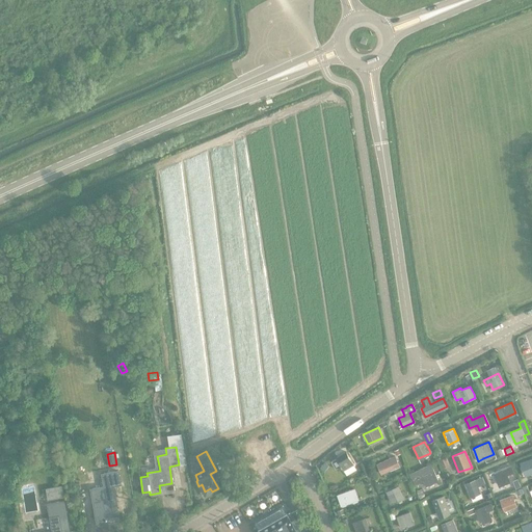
[(337,458),(331,461),(336,469),(341,466),(340,467),(341,469),(342,468),(343,470),(353,464),(346,452),(337,458)]
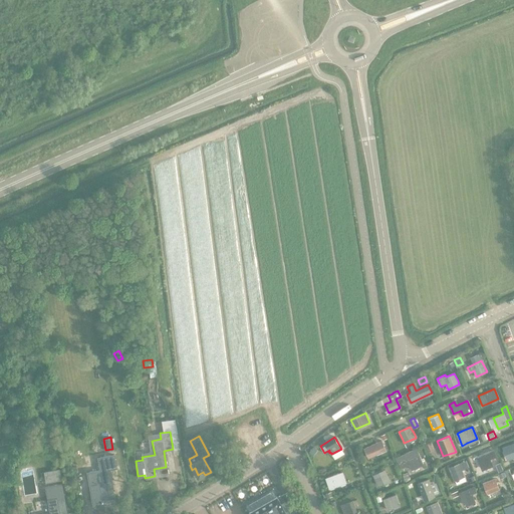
[(363,448),(367,457),(384,450),(380,440),(363,448)]
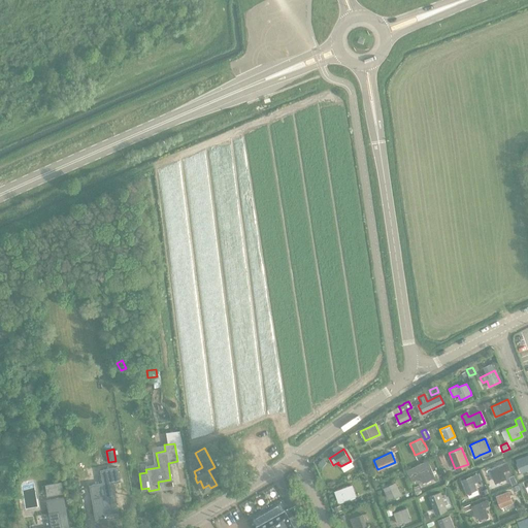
[(442,453),(436,455),(439,464),(446,461),(442,453)]
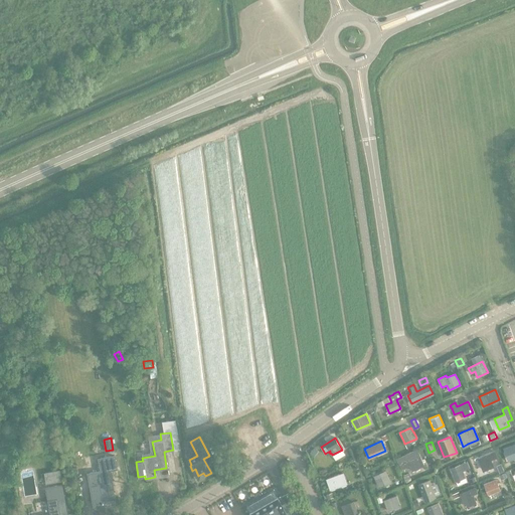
[(508,451),(510,457),(514,455),(514,444),(507,447),(503,448),(505,452),(508,451)]
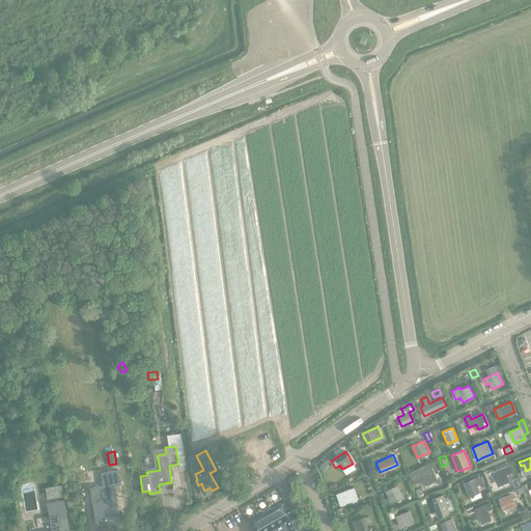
[(409,472),(413,482),(421,478),(424,484),(436,479),(428,463),(409,472)]
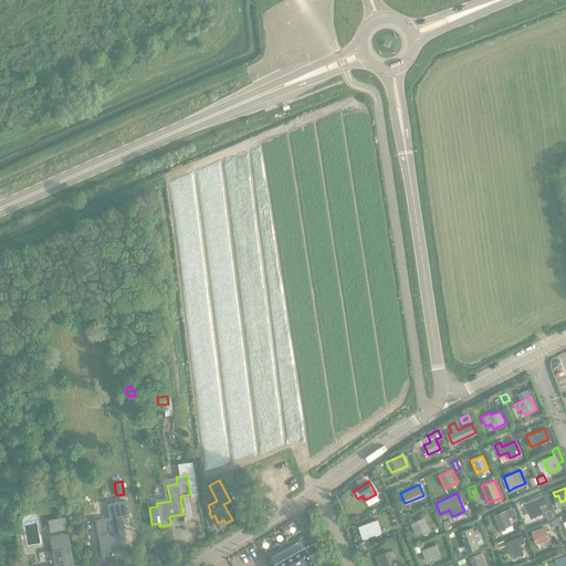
[(541,512),(540,505),(546,503),(543,495),(536,498),(525,502),(531,515),(541,512)]
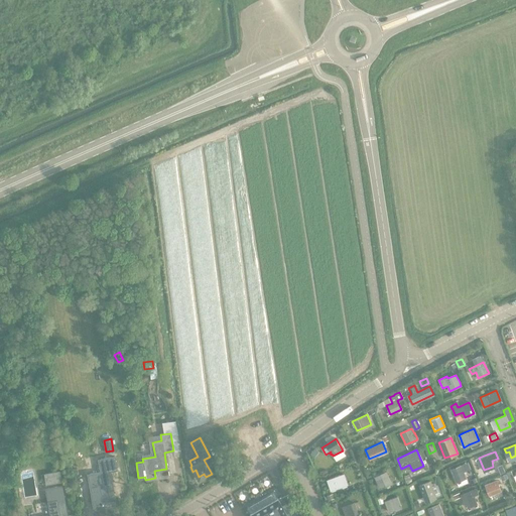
[(100,472),(87,475),(90,489),(94,509),(103,507),(102,500),(114,498),(110,480),(109,471),(116,470),(114,457),(98,460),(100,472)]
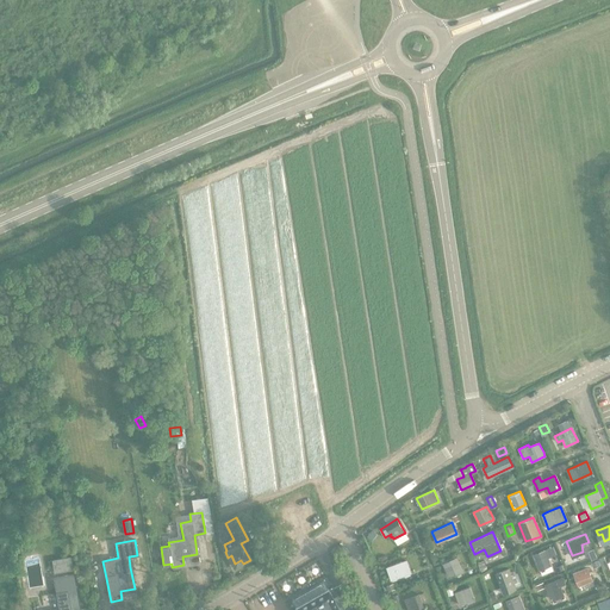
[(533,555),(539,570),(551,565),(548,556),(555,554),(553,547),(546,551),(533,555)]
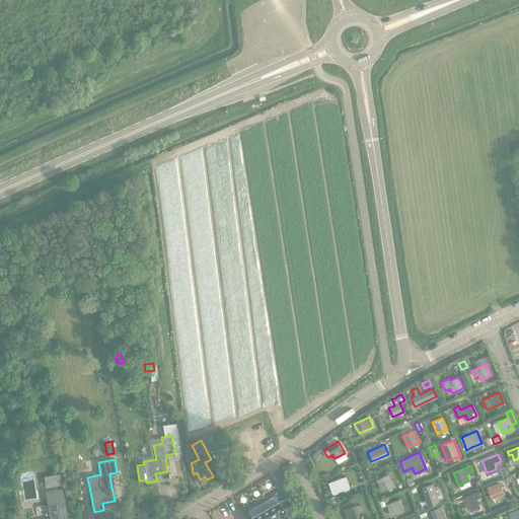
[(44,476),(46,487),(61,484),(60,473),(44,476)]
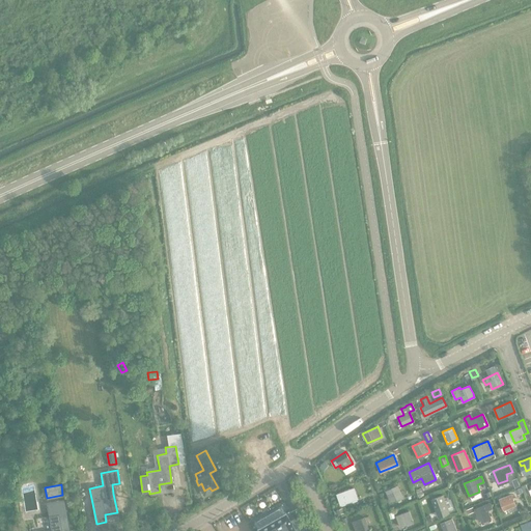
[(385,490),(390,500),(401,495),(397,484),(385,490)]
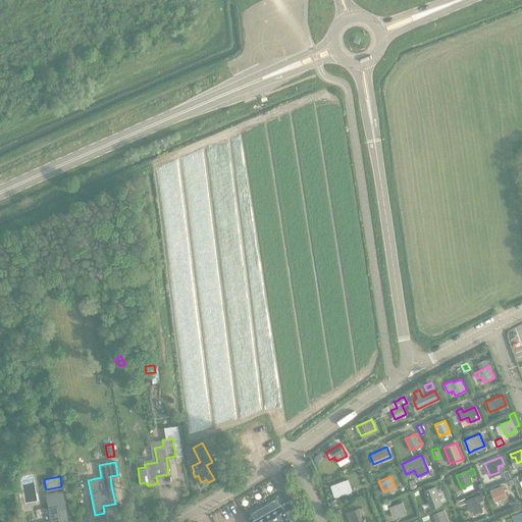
[(330,486),(334,496),(351,490),(348,480),(330,486)]
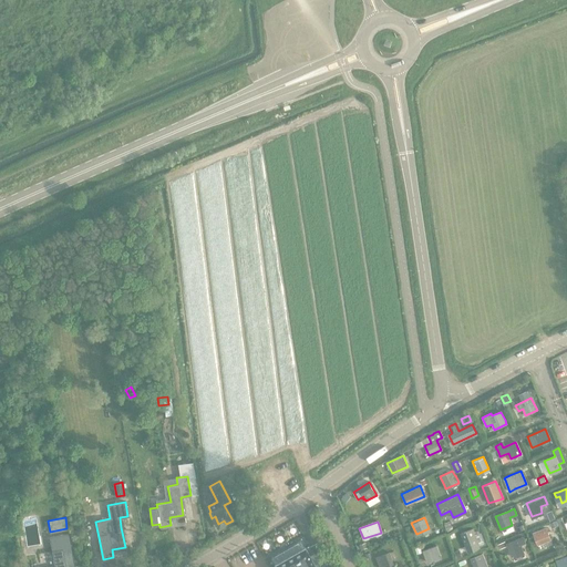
[(478,547),(472,528),(461,533),(467,552),(478,547)]
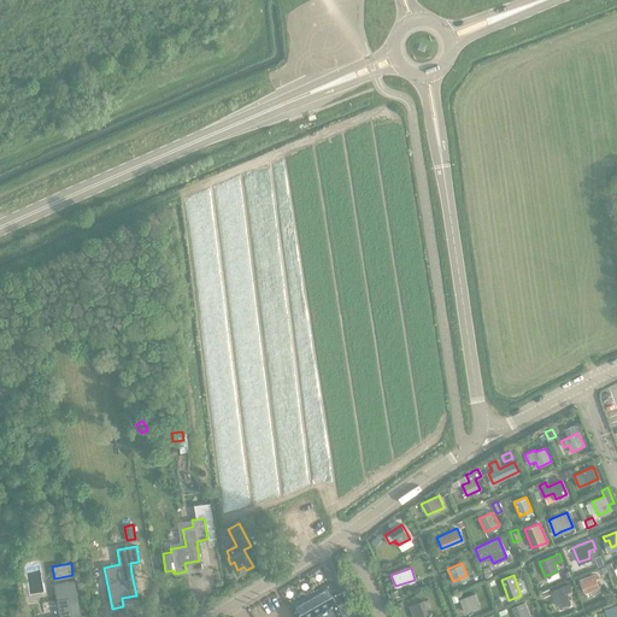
[(581,581),(586,593),(599,587),(594,575),(581,581)]
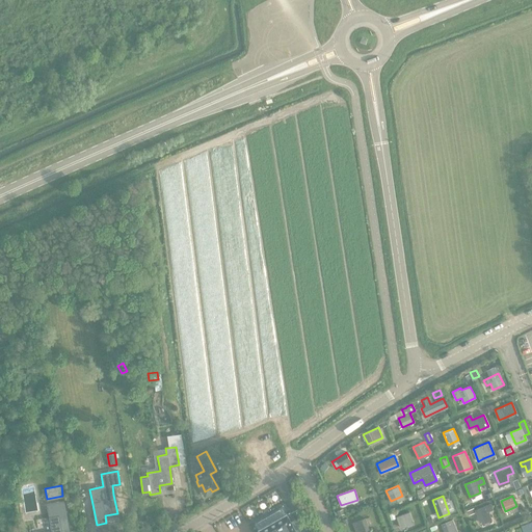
[(51,531),(49,531),(60,531),(58,516),(65,515),(63,501),(51,503),(46,504),(49,516),(51,531)]
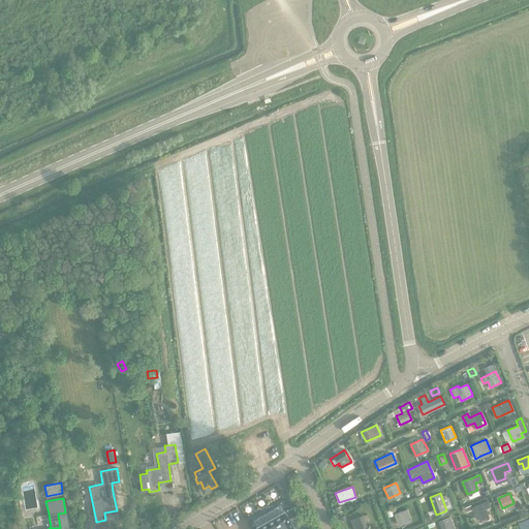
[(484,503),(473,507),(478,520),(489,516),(486,508),(491,506),(489,501),(484,503)]
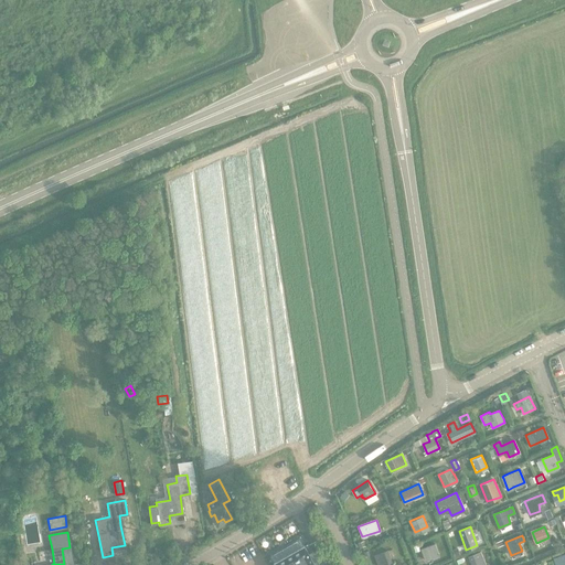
[(394,540),(365,551),(369,561),(398,550),(394,540)]
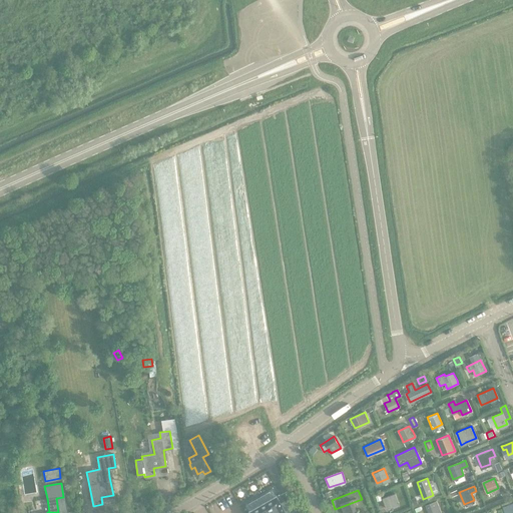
[(383,498),(387,508),(398,504),(395,493),(383,498)]
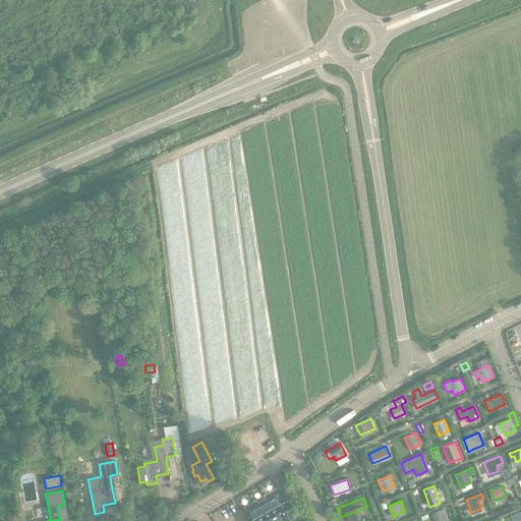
[(289,520),(280,503),(251,519),(252,520),(289,520)]
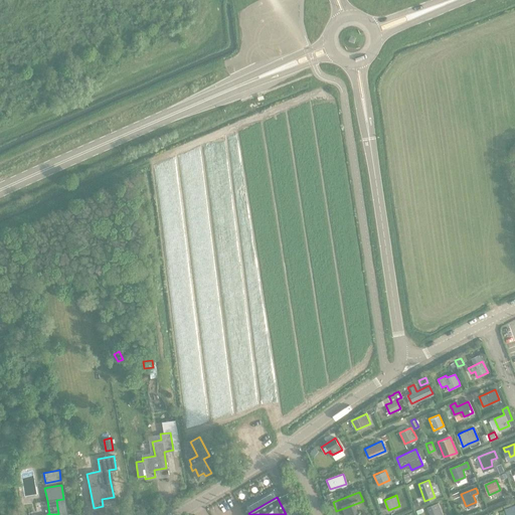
[(426,507),(430,514),(442,514),(438,503),(426,507)]
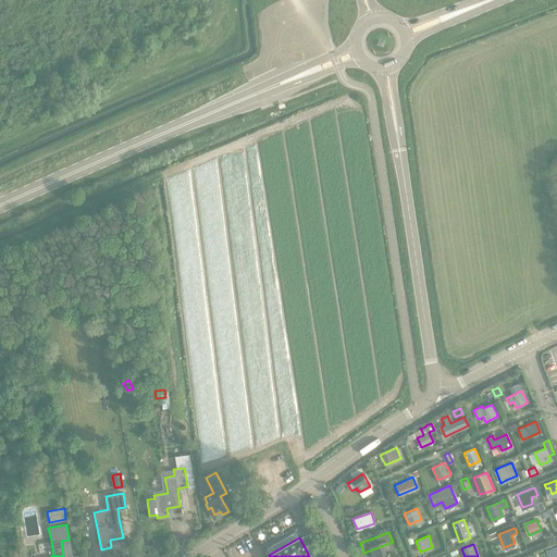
[(556,556),(556,546),(556,547),(546,552),(547,556),(556,556)]
